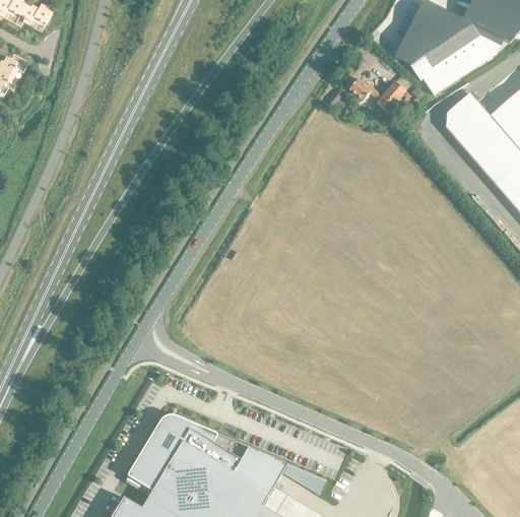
[(0,0),(0,12),(4,15),(7,10),(12,0),(0,0)]
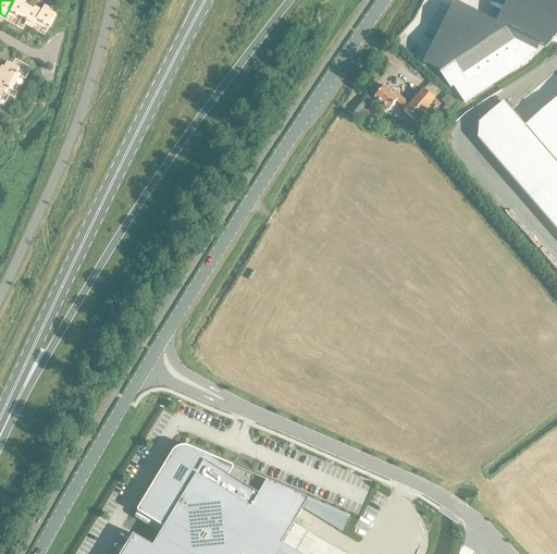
[(17,12),(22,14),(27,3),(22,0),(13,0),(8,11),(14,15),(15,13),(16,13),(17,12)]
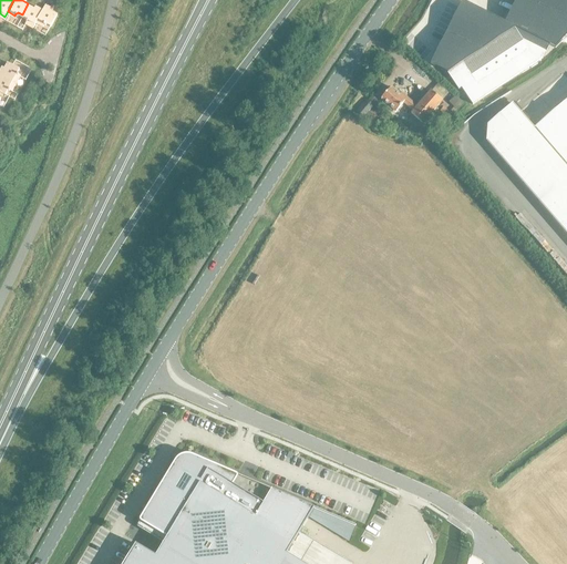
[(430,61),(447,70),(459,86),(461,84),(473,102),(485,93),(543,55),(544,54),(546,49),(549,42),(555,45),(566,33),(566,0),(514,0),(505,19),(493,13),(466,0),(461,0),(430,61)]
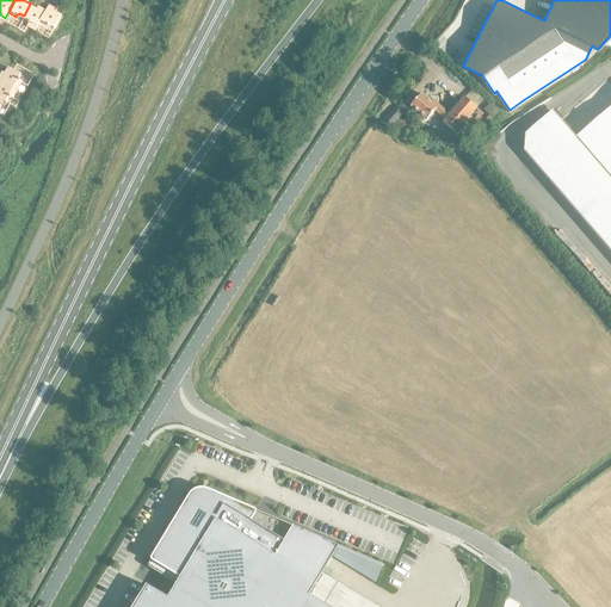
[(49,2),(45,8),(38,23),(45,26),(48,24),(49,25),(49,23),(54,25),(61,13),(53,8),(54,6),(49,2)]
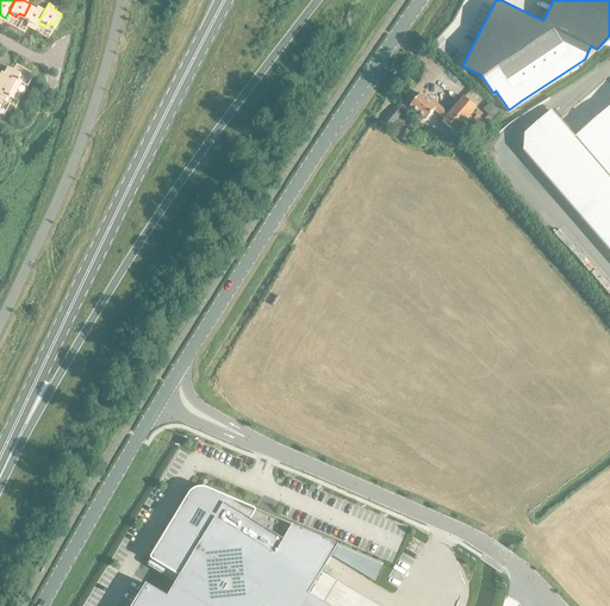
[(30,4),(24,16),(27,18),(27,19),(29,20),(27,23),(35,27),(38,23),(45,8),(41,6),(39,8),(30,4)]
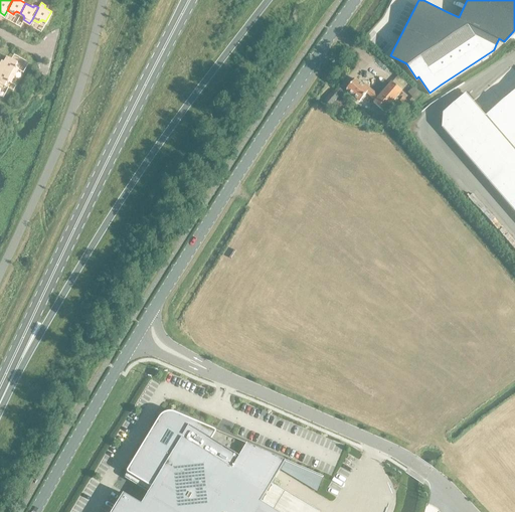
[(0,60),(0,65),(14,73),(18,66),(16,65),(16,64),(15,63),(17,60),(7,54),(3,61),(0,60)]
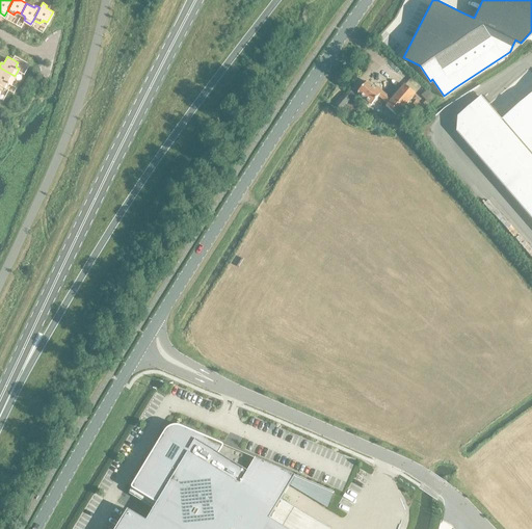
[(0,83),(4,86),(7,82),(8,83),(8,82),(10,83),(15,76),(0,68),(0,83)]
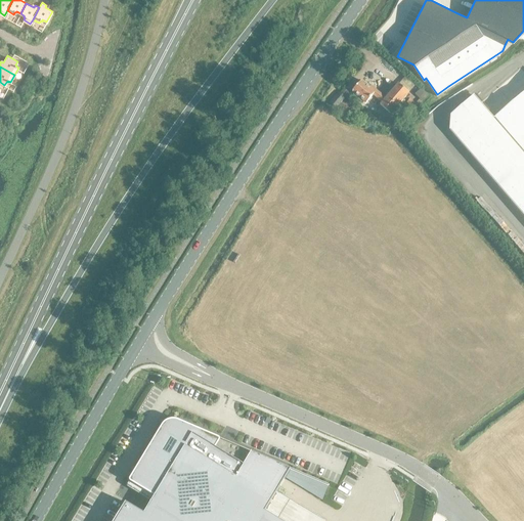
[(398,81),(385,95),(370,83),(369,85),(361,78),(352,88),(365,100),(373,92),(381,99),(379,102),(391,112),(409,90),(398,81)]
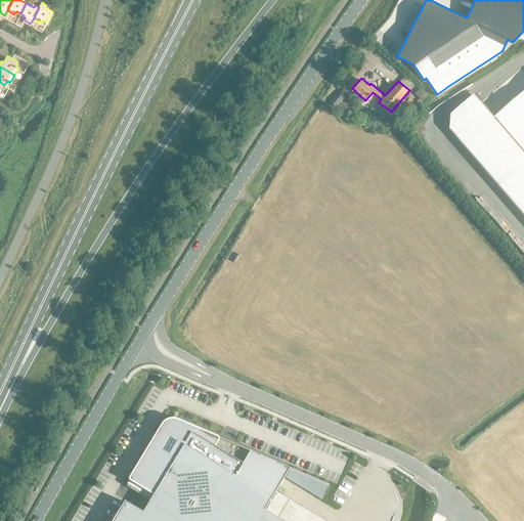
[(422,86),(416,91),(420,96),(426,90),(422,86)]
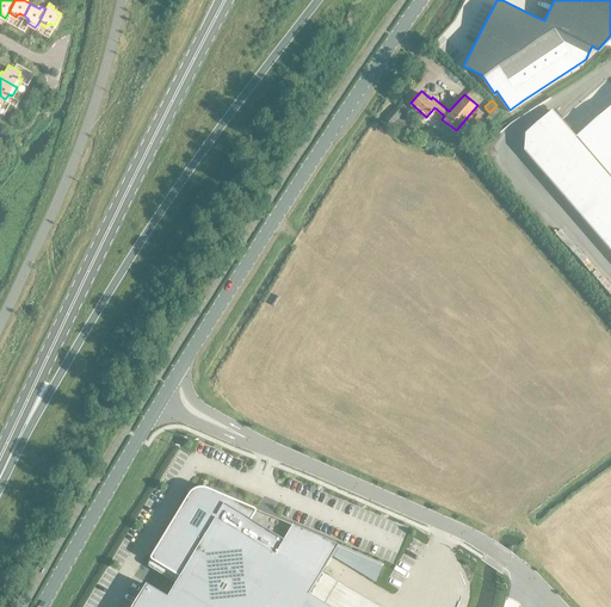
[(394,104),(383,117),(392,123),(402,111),(394,104)]
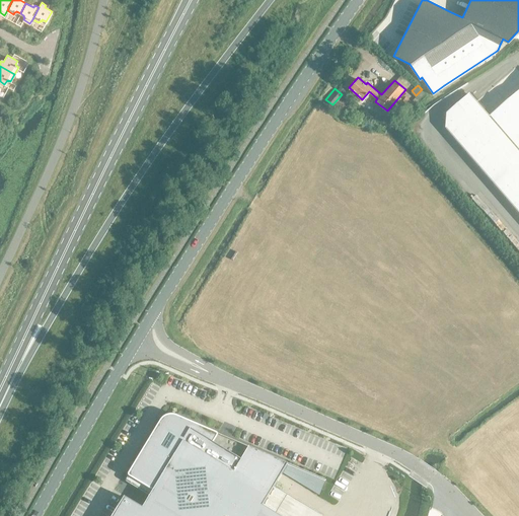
[(518,211),(518,88),(489,115),(468,91),(446,112),(445,126),(518,211)]
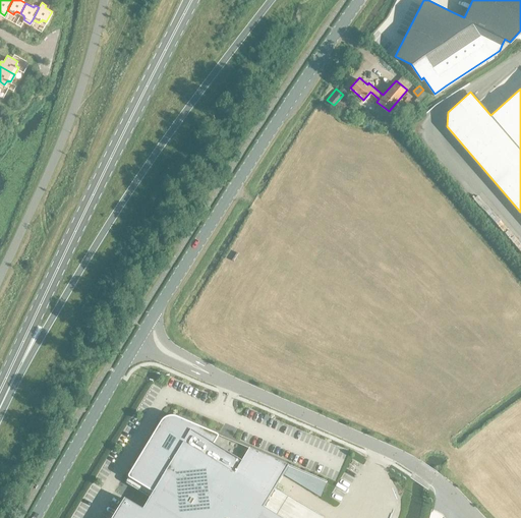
[(408,95),(404,99),(411,106),(415,102),(408,95)]
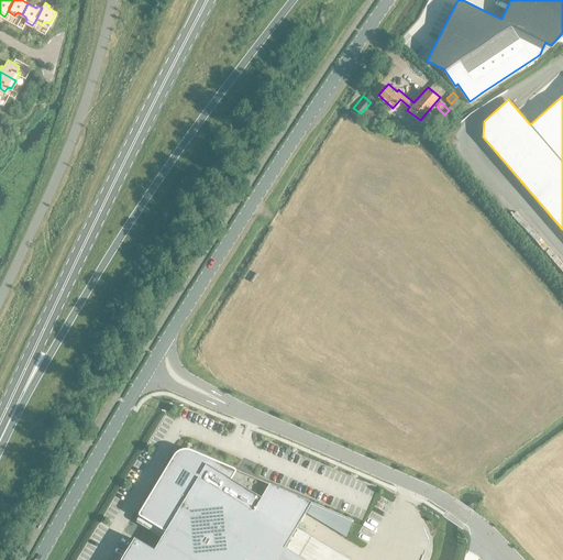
[(135,537),(121,559),(306,559),(285,547),(311,502),(271,483),(234,468),(194,450),(189,448),(187,448),(186,448),(184,448),(181,449),(179,449),(178,450),(176,451),(175,452),(174,456),(139,513),(136,517),(136,518),(136,519),(136,520),(139,520),(163,536),(155,549),(135,537)]
